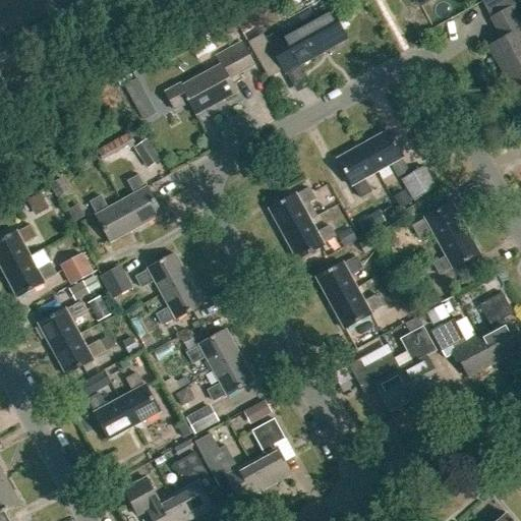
[(488,47),(514,94),(520,89),(520,33),(520,32),(520,31),(520,22),(513,7),(490,19),(502,40),(488,47)]
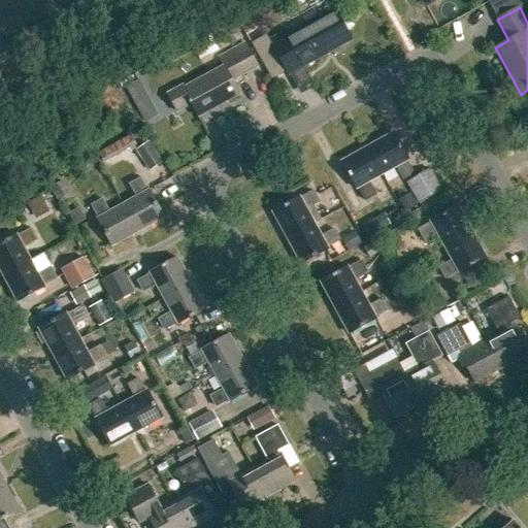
[(351,39),(333,9),(286,35),(284,32),(268,40),(271,44),(287,71),(288,74),(351,39)]
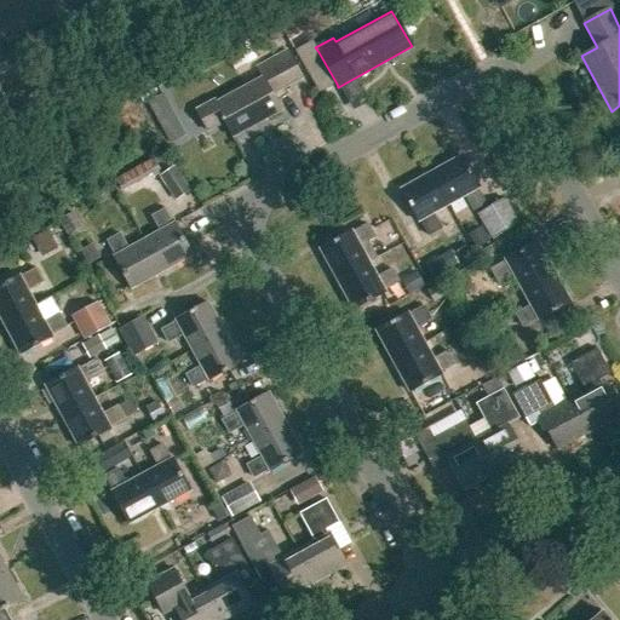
[(236,53),(244,64),(262,52),(254,41),(236,53)]
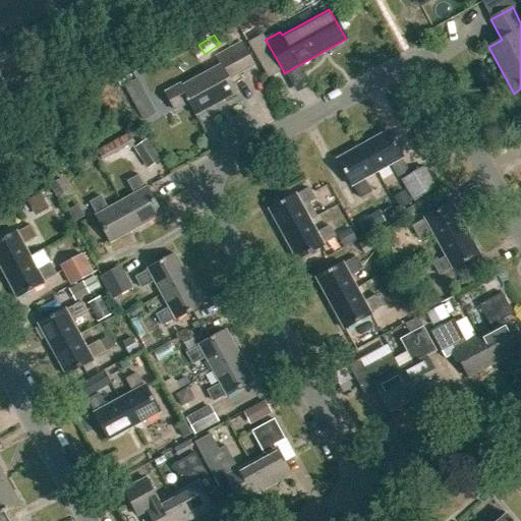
[(188,103),(195,115),(236,93),(228,79),(253,65),(240,43),(216,57),(220,65),(181,87),(180,84),(165,93),(174,111),(188,103)]
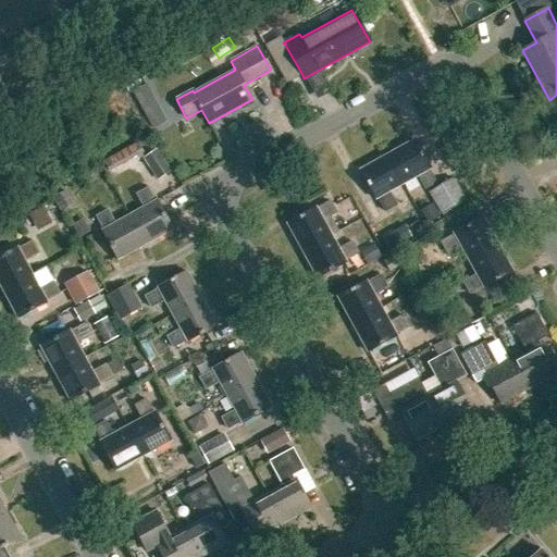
[(302,75),(286,47),(270,57),(286,85),(302,75)]
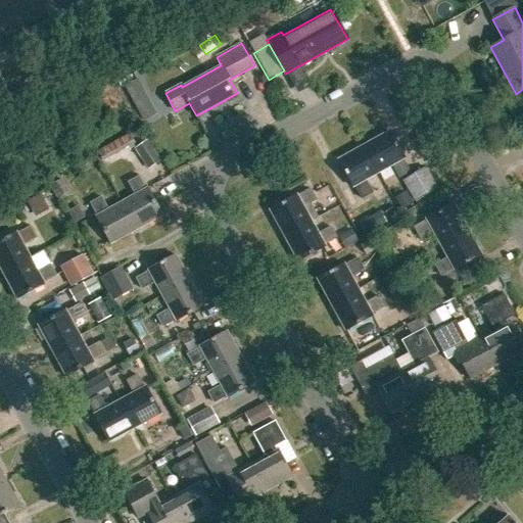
[(136,80),(122,87),(131,103),(145,96),(136,80)]
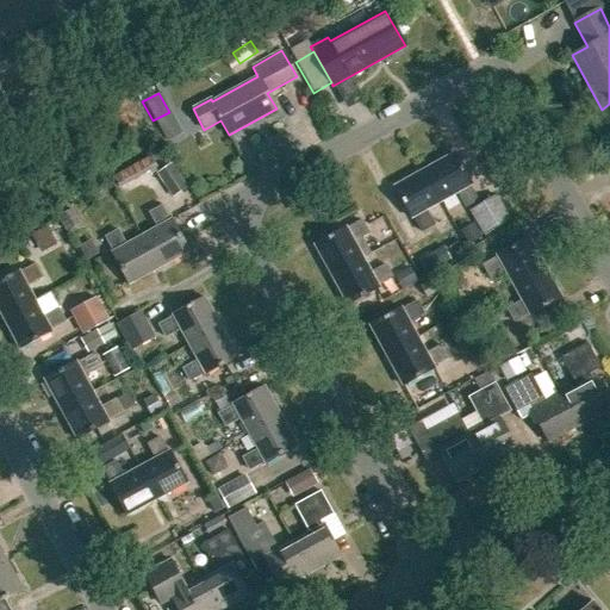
[(424,170),(441,201),(456,193),(465,207),(478,200),(470,186),(472,185),(454,154),(424,170)]
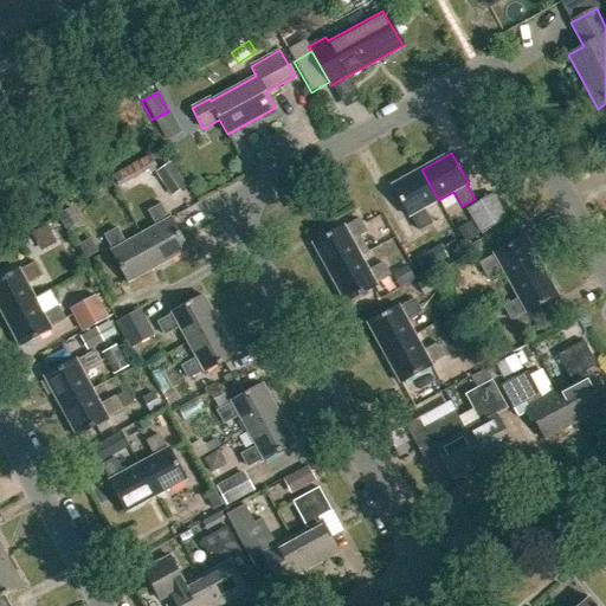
[(156,175),(173,200),(188,189),(172,166),(156,175)]
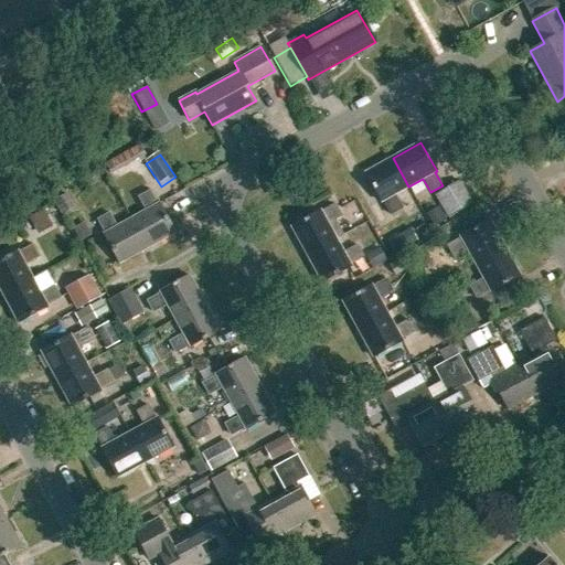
[(383,201),(390,215),(402,209),(394,194),(408,187),(393,158),(364,173),(381,202),(383,201)]
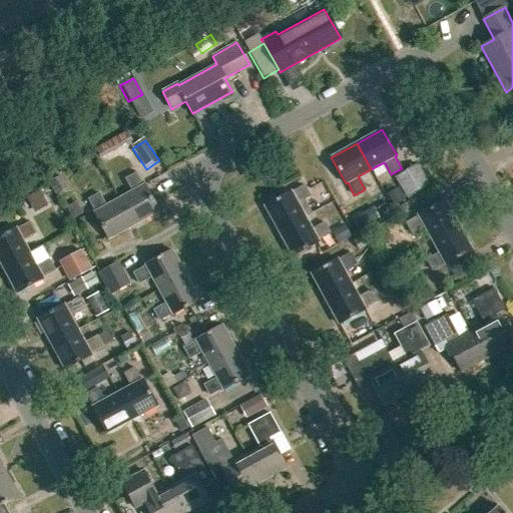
[(384,195),(391,206),(427,183),(414,163),(392,177),(398,186),(384,195)]
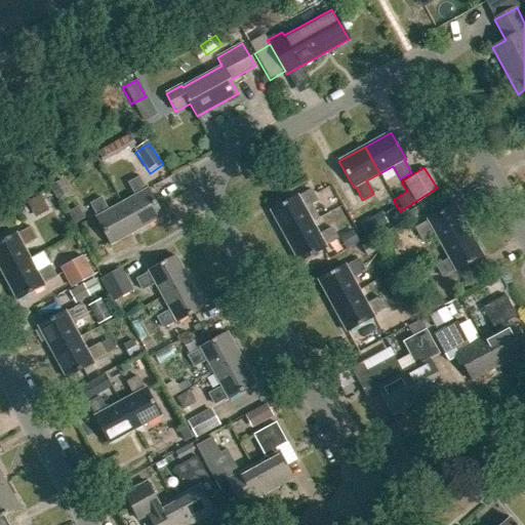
[(122,203),(136,231),(162,216),(148,189),(146,190),(138,177),(128,184),(135,196),(122,203)]
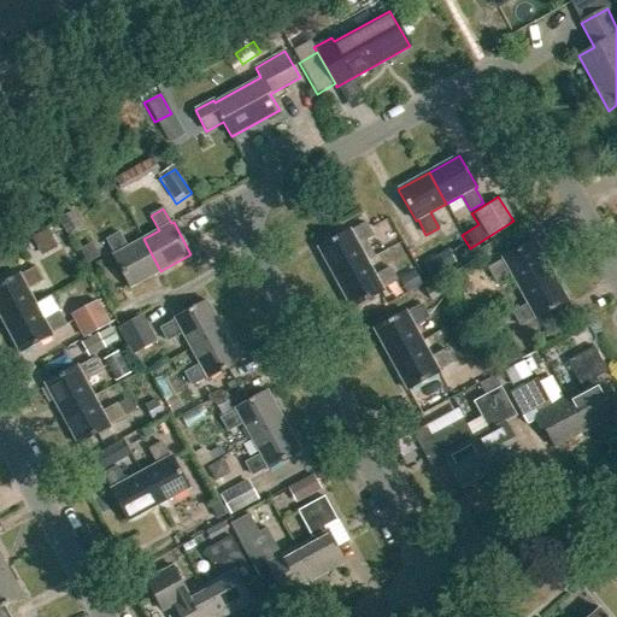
[(317,247),(334,278),(366,260),(358,245),(372,236),(365,223),(351,231),(350,230),(317,247)]
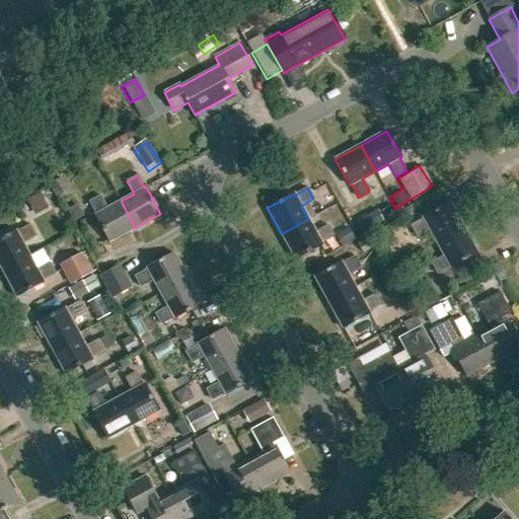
[(24,200),(32,217),(47,210),(39,193),(24,200)]
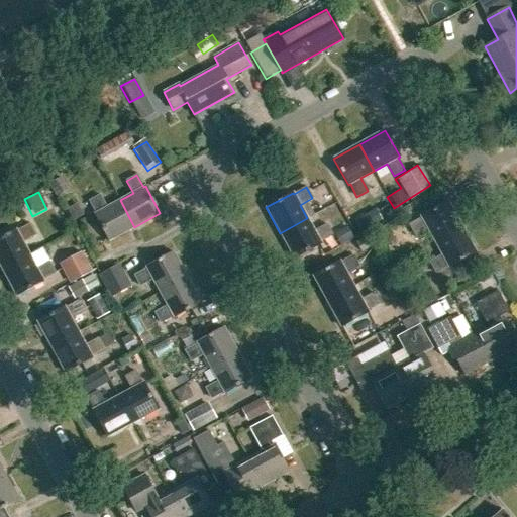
[(94,214),(109,241),(134,227),(120,200),(106,207),(100,195),(89,201),(96,213),(94,214)]
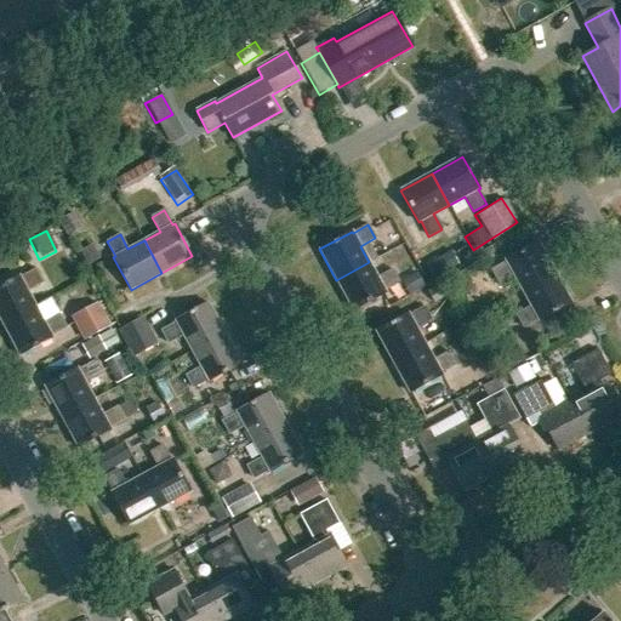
[(513,274),(522,290),(554,273),(537,243),(505,260),(506,262),(491,271),(499,283),(513,274)]
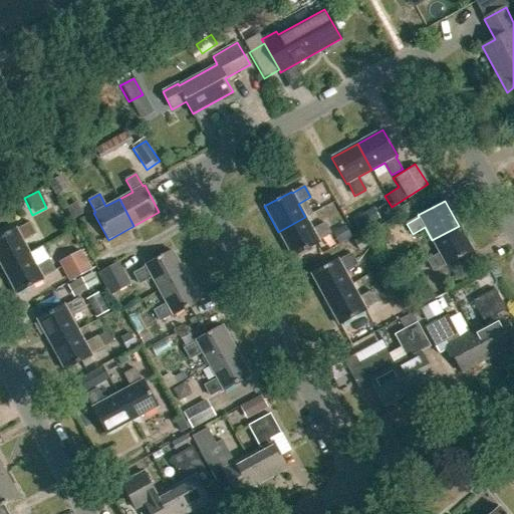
[(278,232),(292,257),(319,242),(318,241),(330,234),(325,223),(312,230),(305,217),(278,232)]
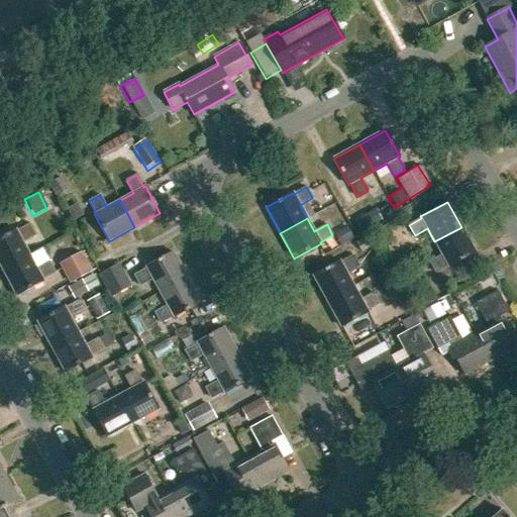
[(0,237),(0,265),(3,270),(29,255),(22,242),(34,235),(29,224),(16,231),(15,229),(0,237)]
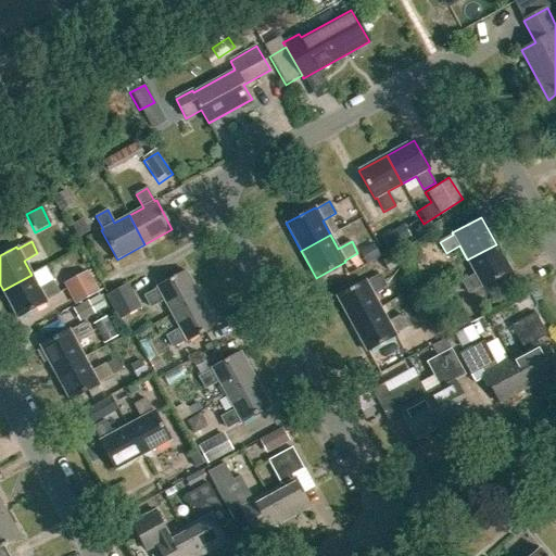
[(462,281),(468,293),(482,286),(482,288),(512,272),(496,244),(467,260),(476,275),(462,281)]
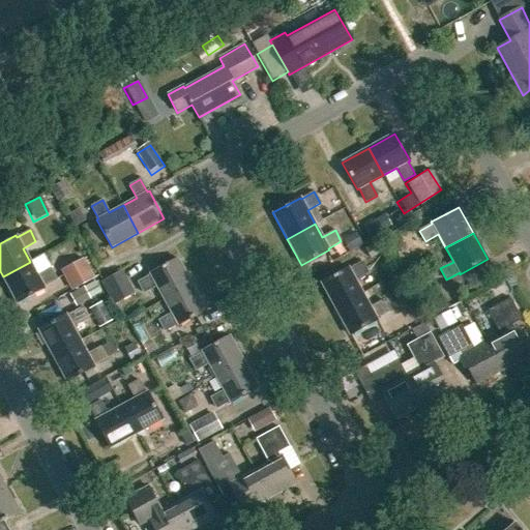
[(374,242),(362,249),(367,259),(380,252),(374,242)]
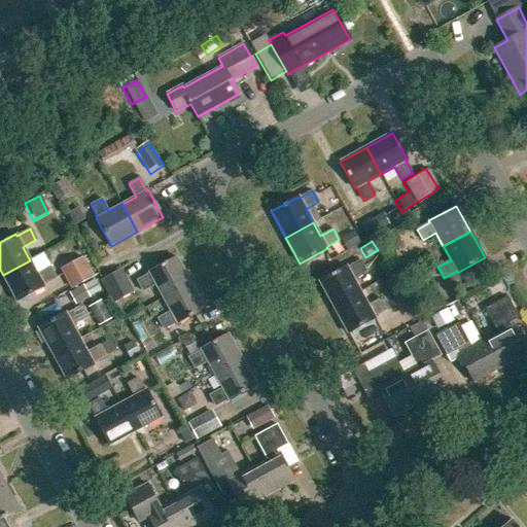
[(59,268),(69,289),(93,277),(82,255),(59,268)]
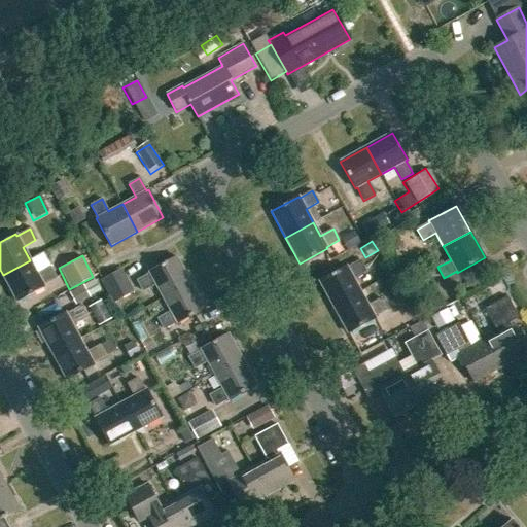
[(155,284),(163,297),(190,283),(176,257),(148,272),(149,274),(137,280),(142,291),(155,284)]
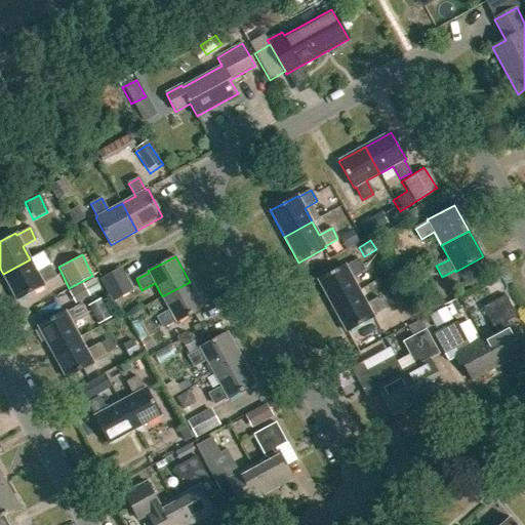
[(3,274),(16,300),(44,285),(43,284),(55,277),(50,267),(37,273),(30,259),(3,274)]
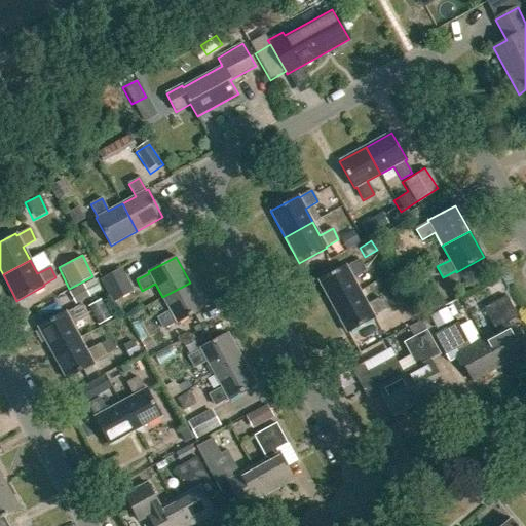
[(318,280),(333,306),(360,292),(352,277),(365,271),(360,260),(346,267),(345,265),(318,280)]
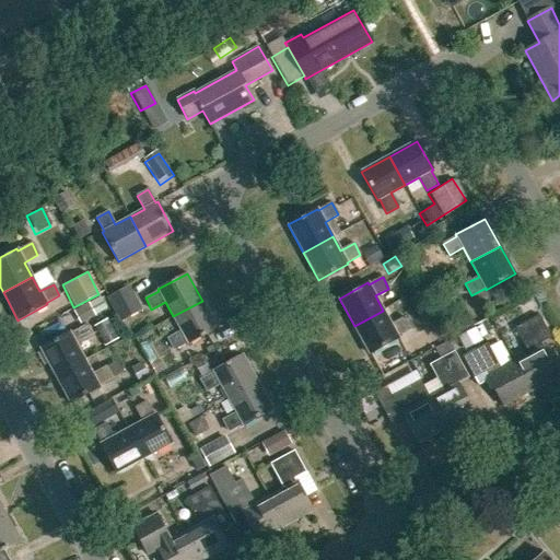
[(127,288),(106,299),(118,322),(139,311),(127,288)]
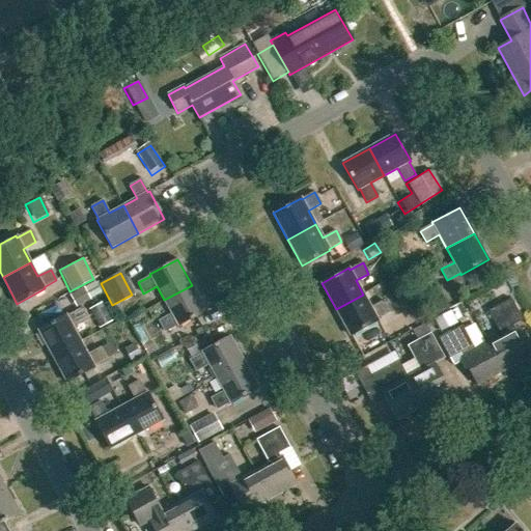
[(159,320),(165,332),(177,325),(178,327),(206,311),(192,285),(164,300),(171,314),(159,320)]
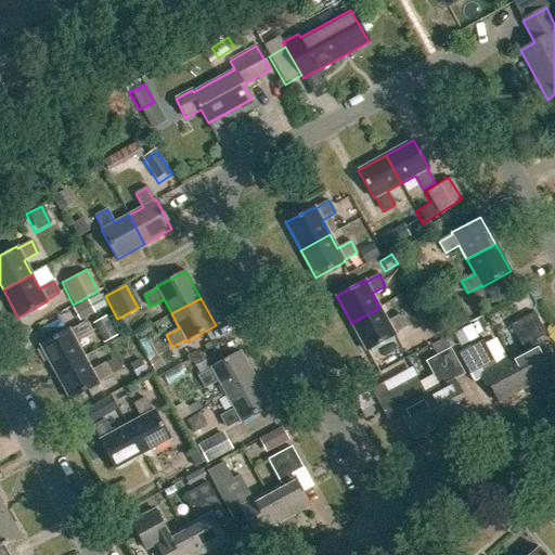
[(351,323),(366,351),(395,335),(394,333),(408,326),(401,314),(388,322),(379,308),(351,323)]
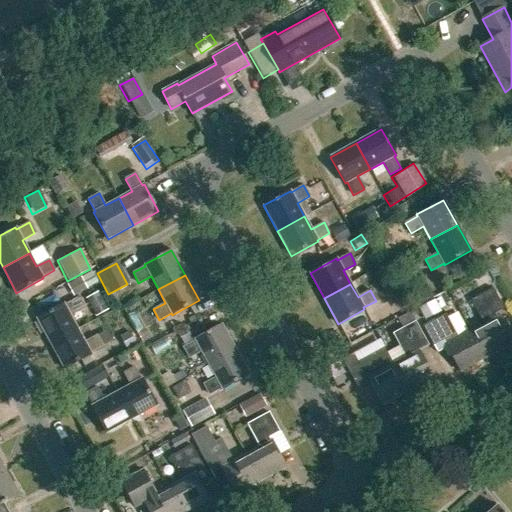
[(471,331),(485,358),(511,344),(494,314),(504,309),(493,288),(471,300),(484,324),(471,331)]
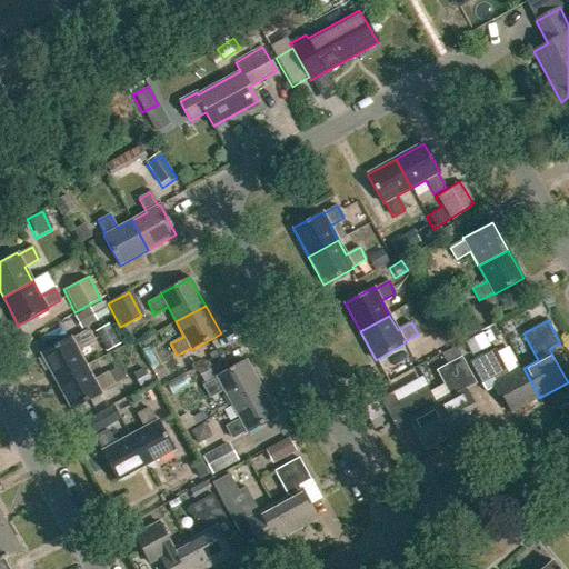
[(462,343),(470,357),(488,347),(480,333),(462,343)]
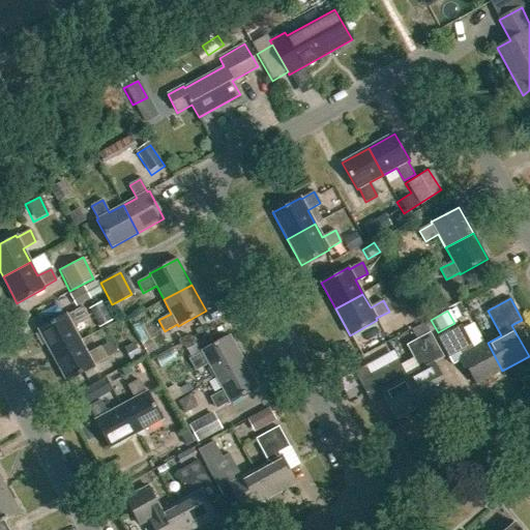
[(459,353),(476,384),(502,371),(488,343),(474,350),(461,325),(438,337),(449,359),(459,353)]
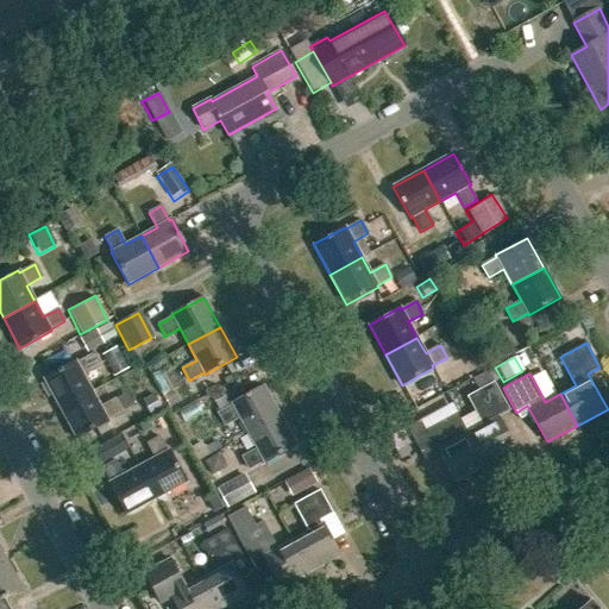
[(468,434),(485,465),(515,449),(498,418),(497,415),(509,408),(494,380),(466,395),(483,426),(468,434)]
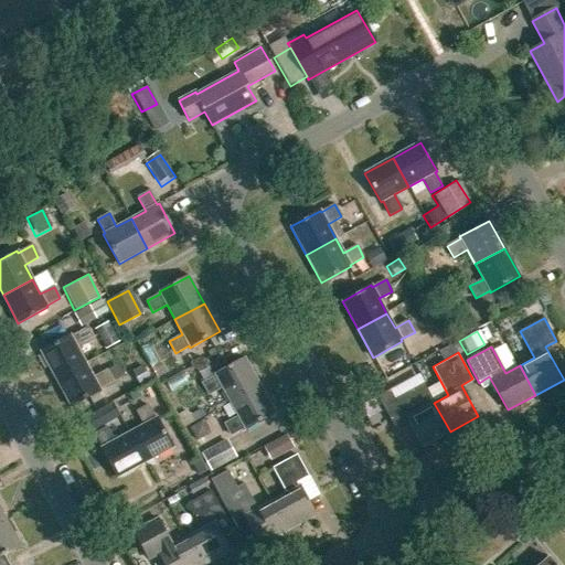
[(222,387),(230,402),(259,386),(244,358),(214,374),(215,375),(202,383),(209,395),(222,387)]
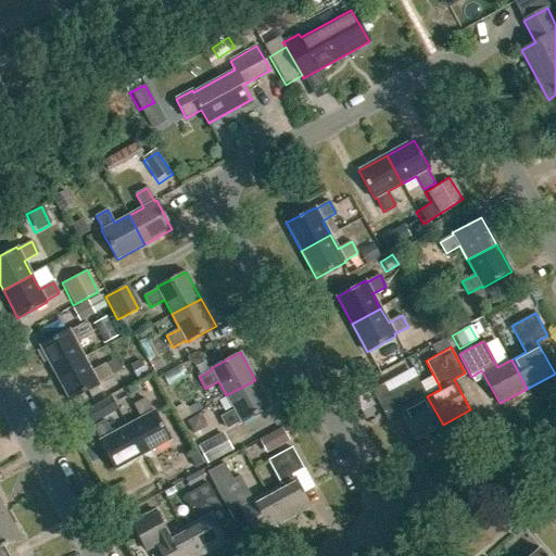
[(125,376),(128,386),(154,375),(150,365),(125,376)]
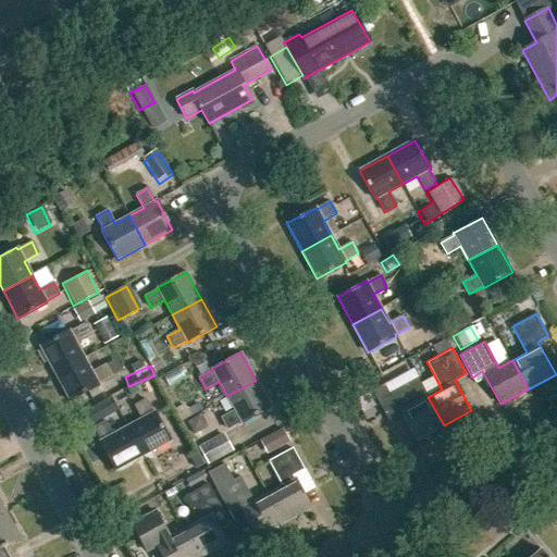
[(398,407),(416,441),(444,425),(428,397),(418,378),(390,393),(384,384),(372,391),(385,415),(398,407)]
